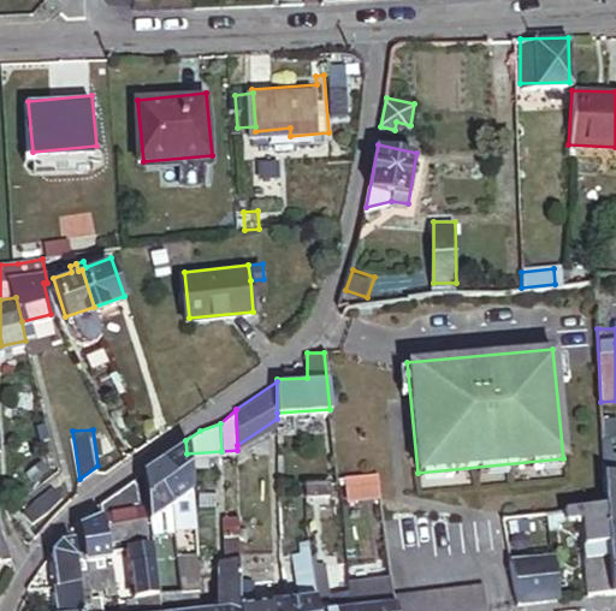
[(187,454),(185,440),(161,457),(167,478),(172,502),(190,490),(187,454)]
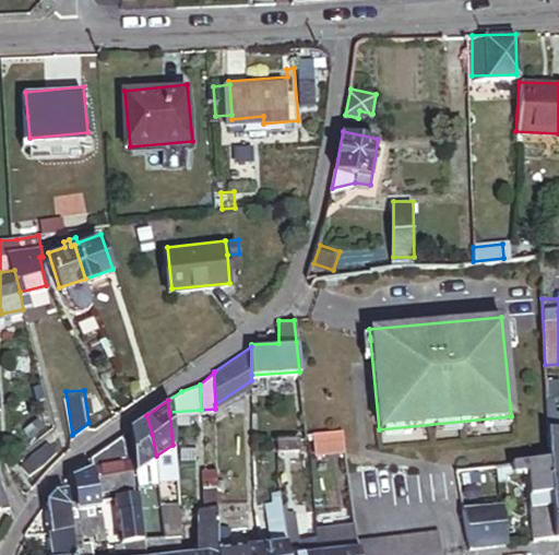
[(540,492),(542,502),(552,500),(558,499),(558,411),(554,412),(547,412),(548,458),(497,463),(498,472),(526,470),(531,492),(540,492)]
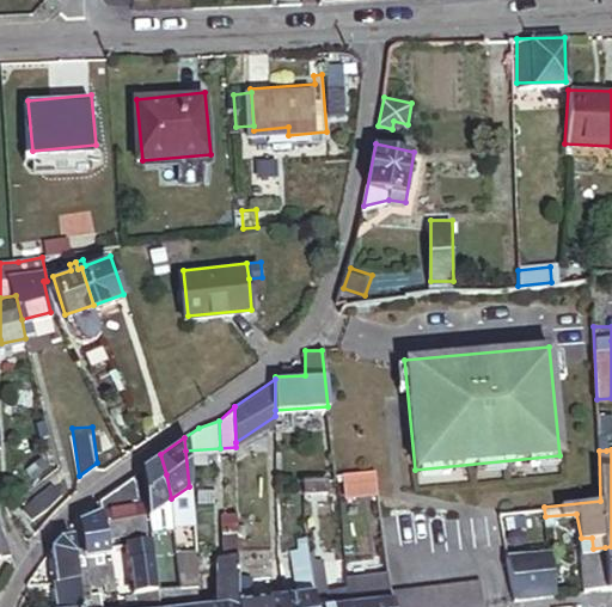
[(171,498),(166,474),(160,454),(141,468),(151,531),(175,528),(171,498)]
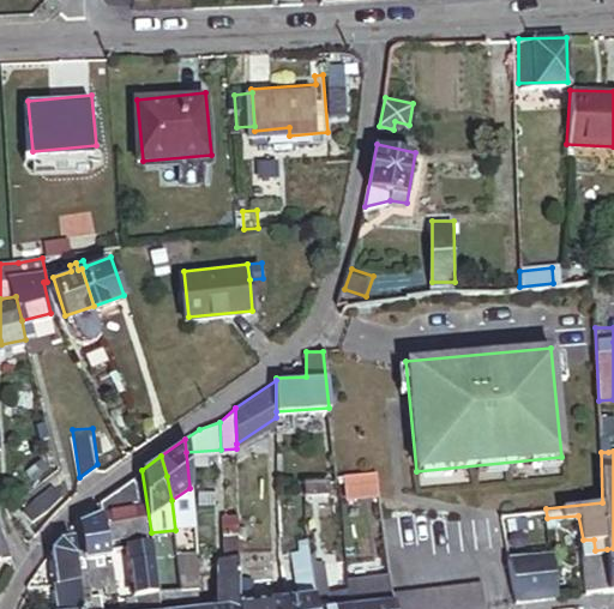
[(373,471),(354,475),(356,493),(377,492),(373,471)]
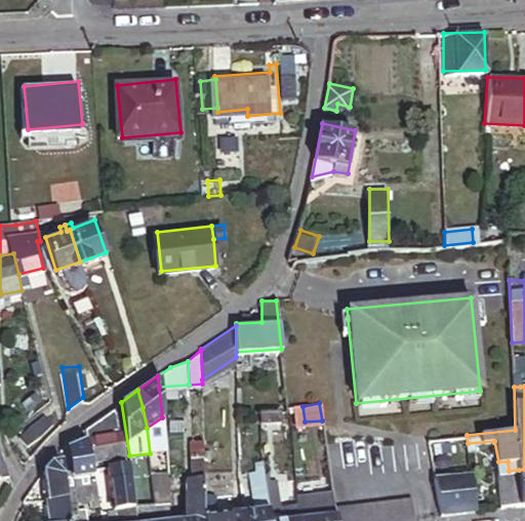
[(96,421),(84,429),(90,458),(124,456),(116,405),(96,421)]
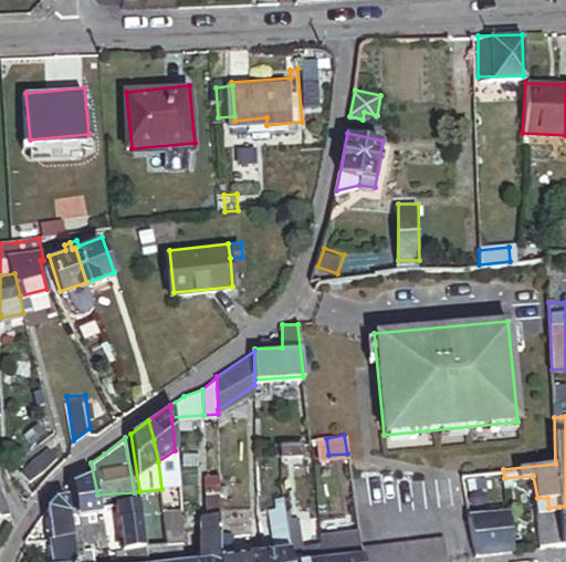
[(300,441),(280,444),(280,456),(300,455),(300,441)]
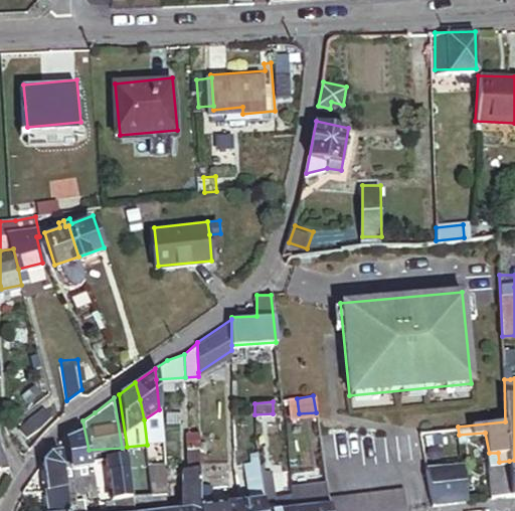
[(32,416),(20,426),(27,435),(38,426),(52,412),(44,404),(32,416)]
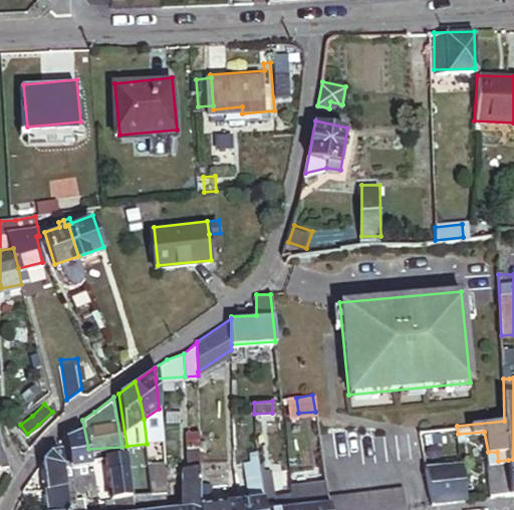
[(94,476),(88,449),(82,420),(72,427),(73,434),(67,436),(70,458),(61,459),(64,479),(94,476)]
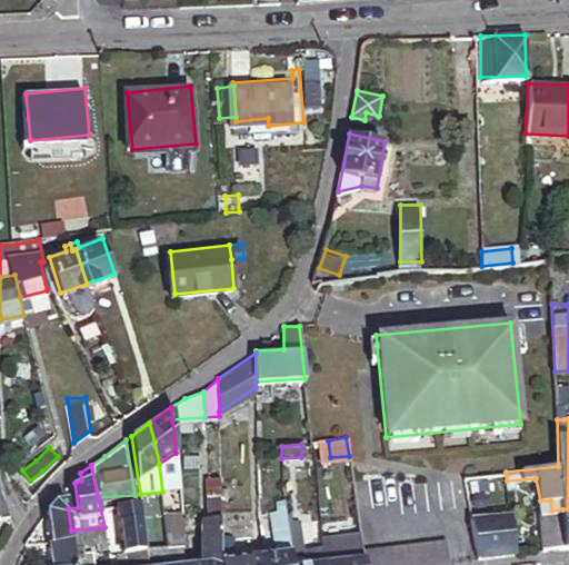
[(220,564),(221,538),(220,478),(208,479),(209,521),(202,521),(203,561),(191,562),(191,564),(220,564)]
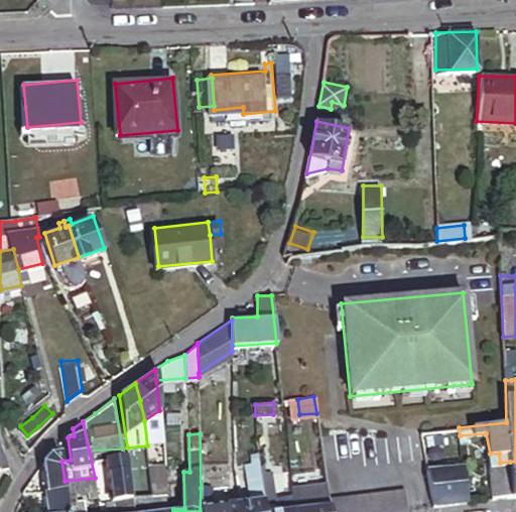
[(0,466),(11,465),(2,440),(0,440),(0,466)]
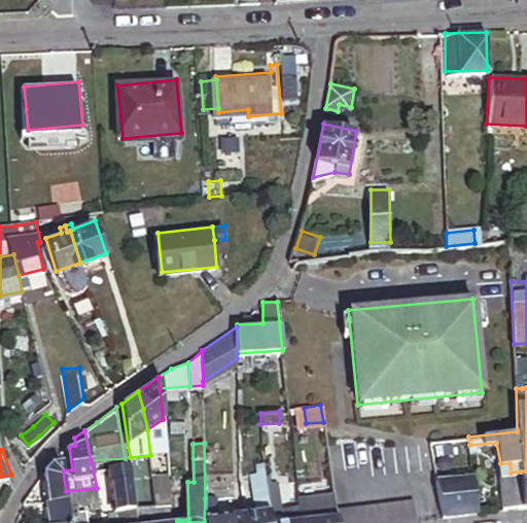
[(86,522),(85,509),(77,511),(69,512),(67,499),(75,498),(91,496),(92,503),(100,502),(97,488),(66,491),(63,471),(62,459),(50,459),(42,469),(44,479),(38,480),(40,491),(45,491),(50,522),(86,522)]
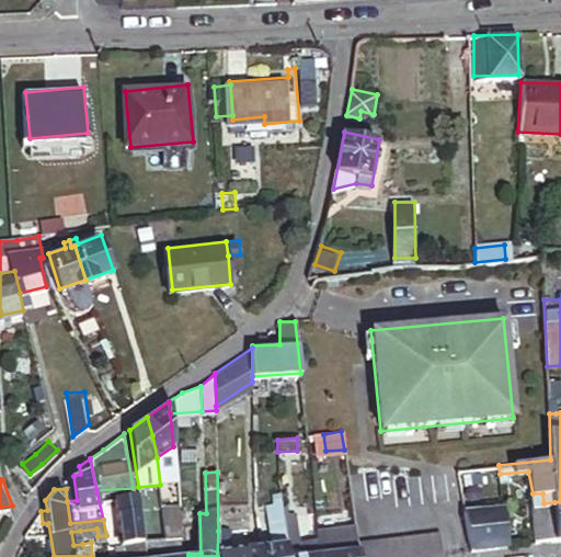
[(289,556),(284,515),(281,493),(274,495),(275,503),(268,504),(273,543),(260,545),(261,556),(289,556)]
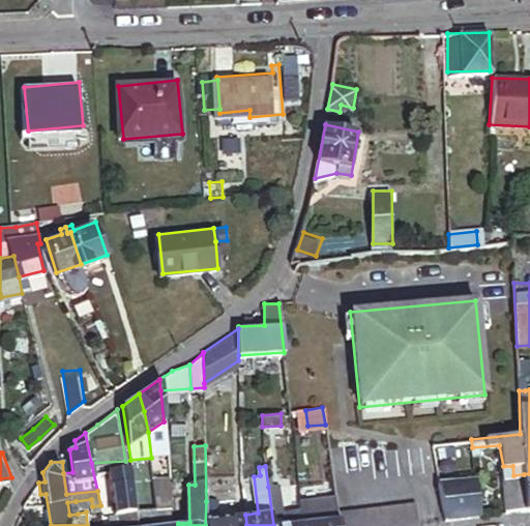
[(135,496),(129,467),(109,469),(116,513),(137,512),(135,496)]
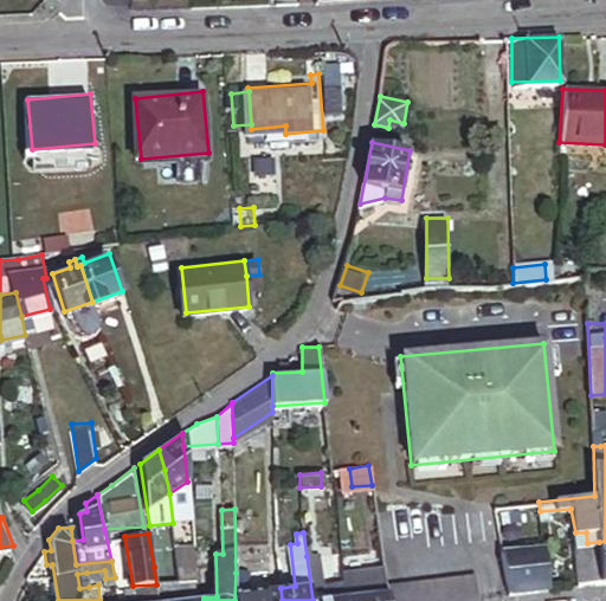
[(524,548),(503,550),(511,592),(547,587),(542,534),(523,536),(524,548)]
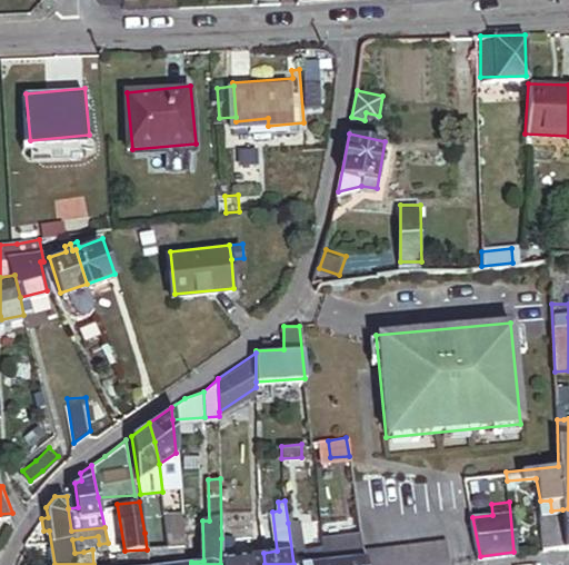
[(166,525),(163,509),(151,512),(152,531),(145,533),(147,549),(167,547),(166,525)]
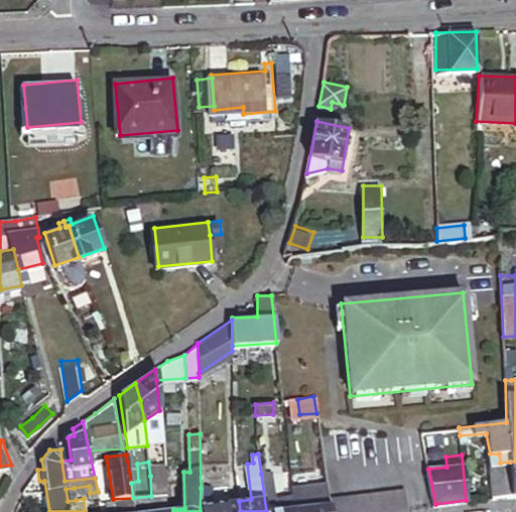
[(513,494),(510,462),(500,463),(492,463),(496,496),(513,494)]
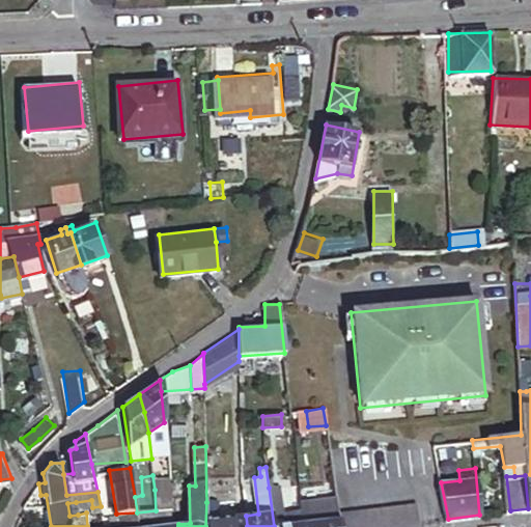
[(506,476),(499,477),(503,511),(510,510),(506,476)]
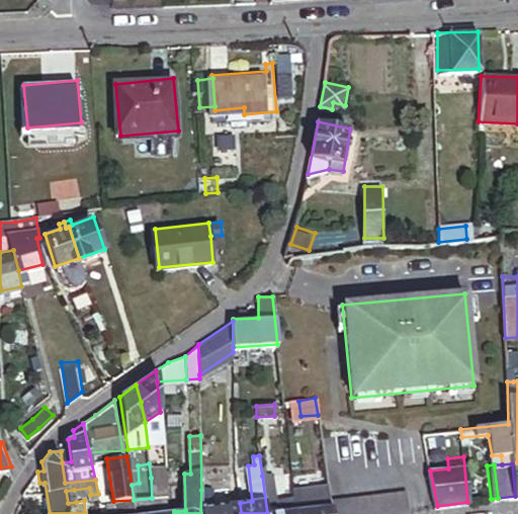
[(295,513),(294,498),(277,498),(273,475),(262,476),(267,513),(295,513)]
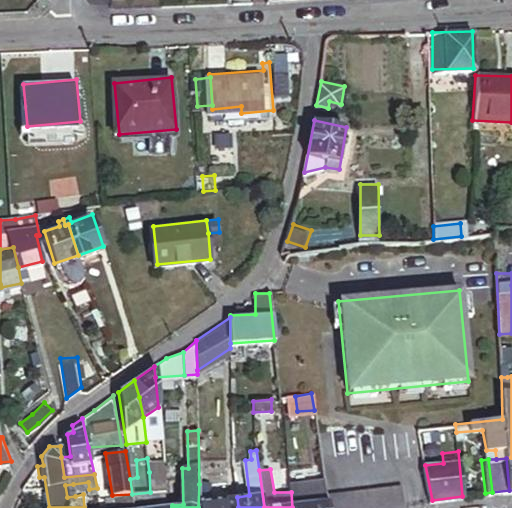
[(154,471),(149,472),(150,492),(166,491),(164,476),(154,475),(154,471)]
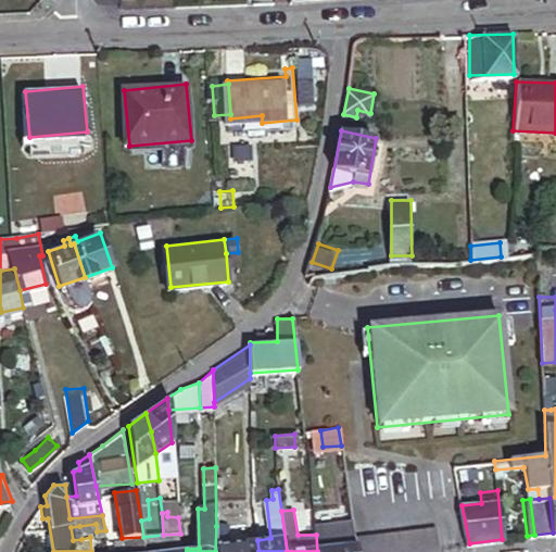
[(356,551),(354,538),(352,521),(315,524),(316,535),(317,551),(356,551)]
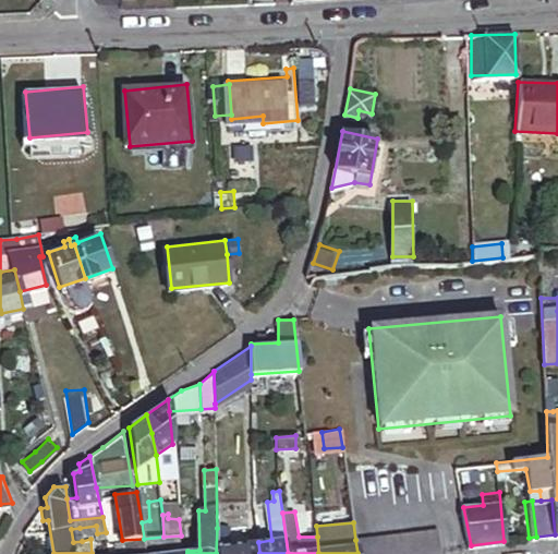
[(259,553),(258,542),(229,545),(227,527),(217,528),(216,553),(259,553)]
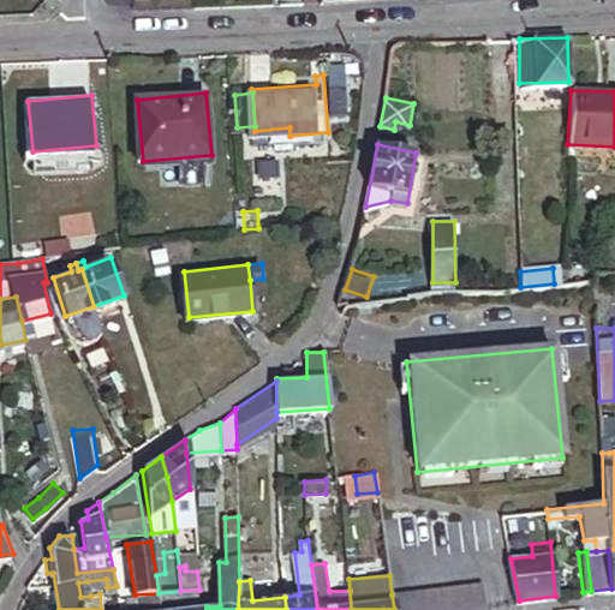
[(88,581),(78,582),(81,597),(90,596),(88,581)]
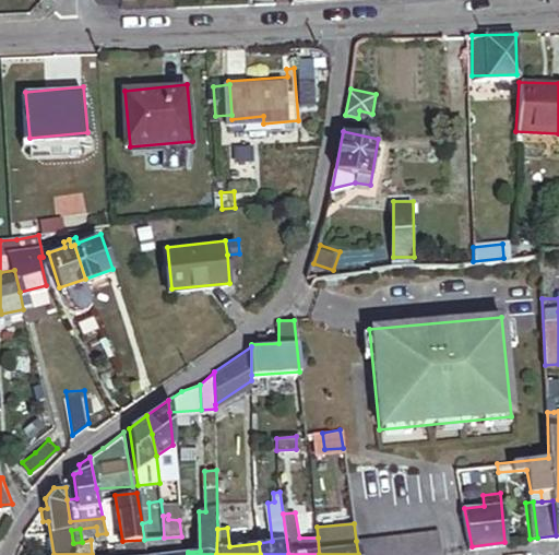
[(441,554),(443,554),(440,530),(356,541),(358,554),(441,554)]
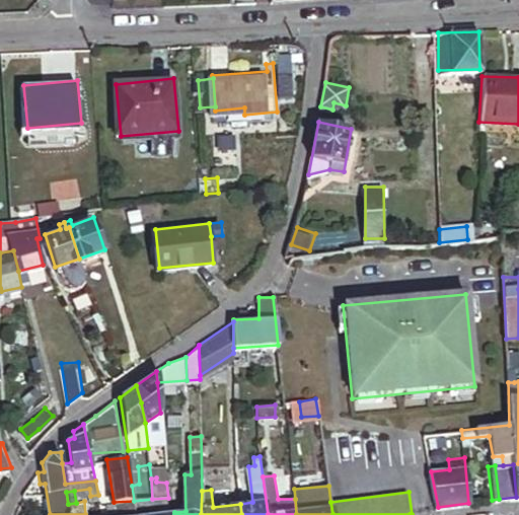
[(168,506),(168,498),(152,499),(134,501),(135,510),(168,506)]
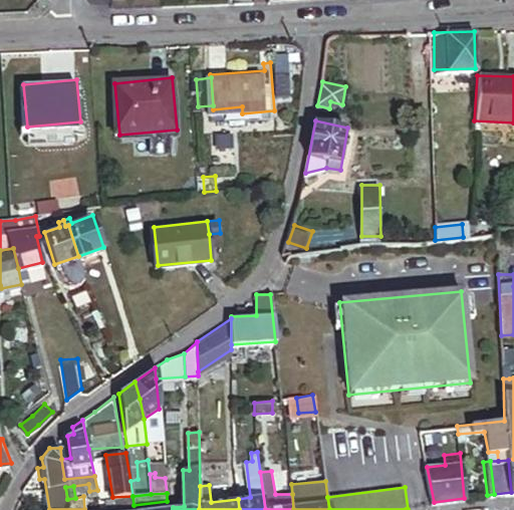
[(135,509),(134,505),(133,496),(112,497),(107,498),(107,503),(118,502),(118,509),(135,509)]
